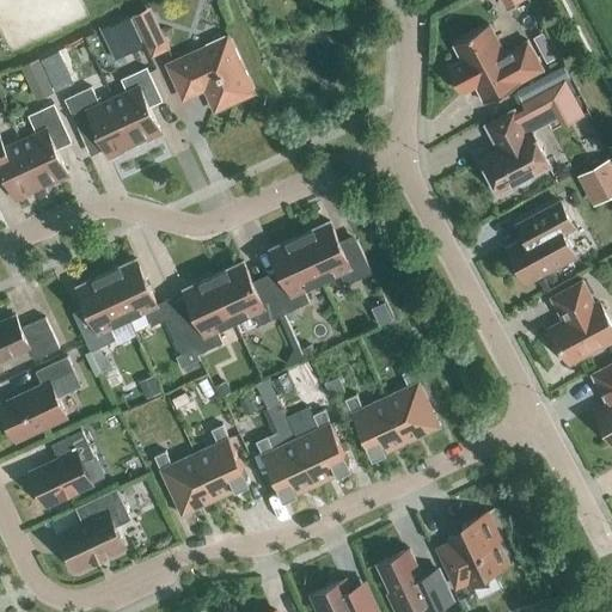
[(135,22),(145,43),(152,57),(170,49),(153,13),(135,22)]
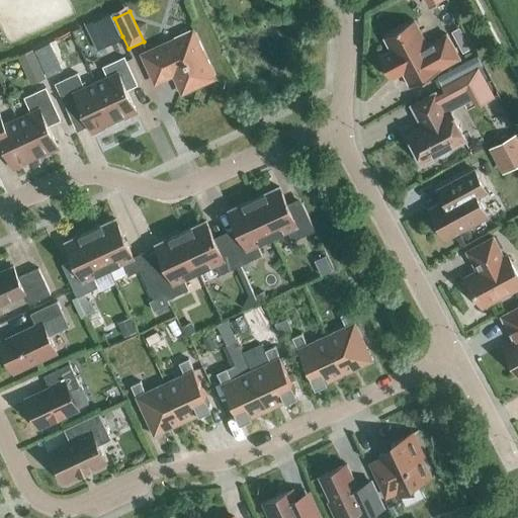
[(119,35),(110,15),(92,23),(102,44),(119,35)]
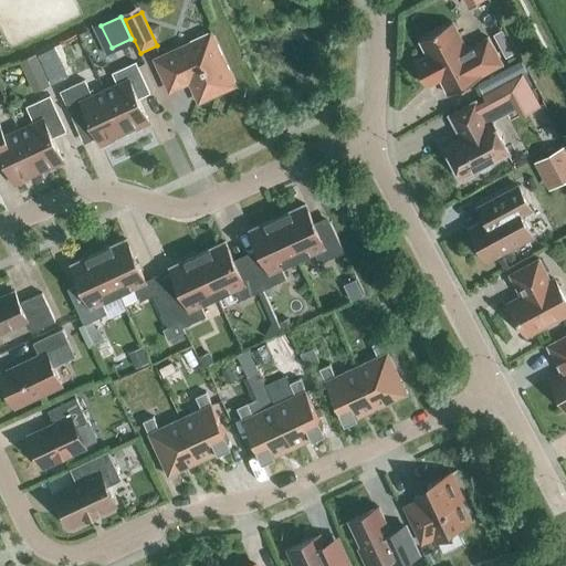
[(467,50),(452,22),(419,40),(428,56),(415,63),(427,86),(440,80),(449,95),(482,77),(481,76),(503,64),(489,38),(467,50)]
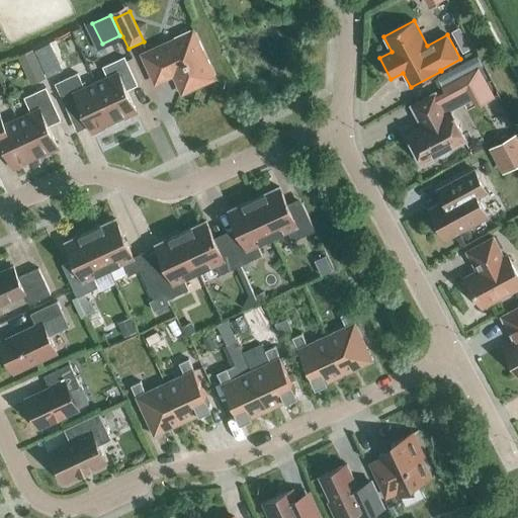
[(212,78),(192,33),(145,56),(156,81),(175,73),(183,91),(212,78)]
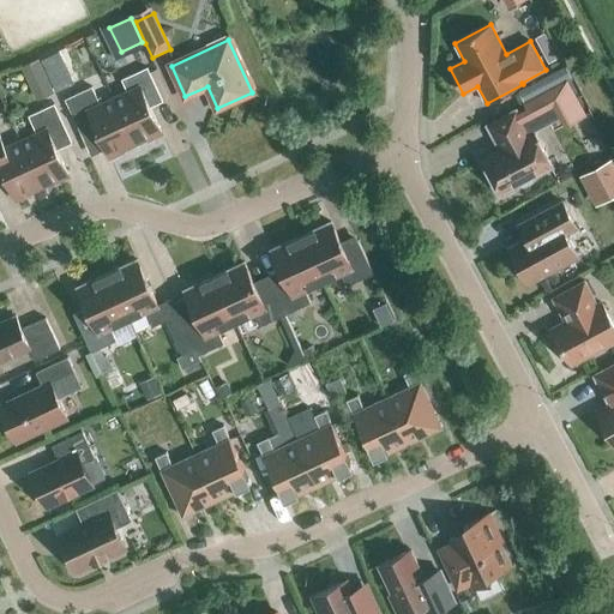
[(40,60),(48,77),(52,85),(68,78),(56,53),(40,60)]
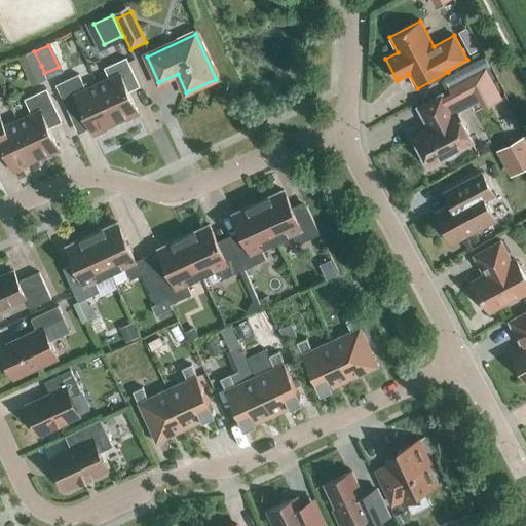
[(26,73),(41,66),(34,51),(19,59),(26,73)]
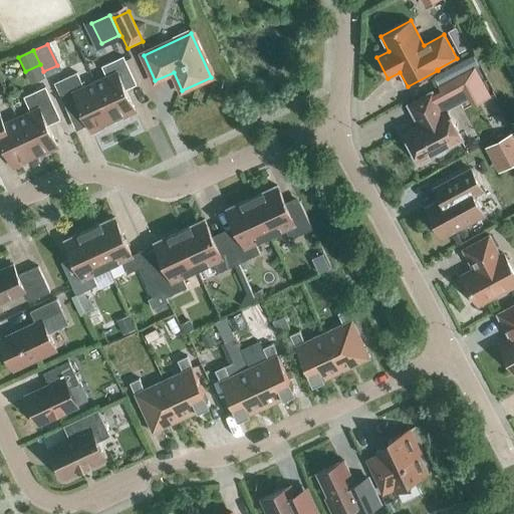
[(95,82),(112,119),(123,114),(124,117),(136,111),(125,89),(137,84),(123,57),(102,66),(106,76),(95,82)]
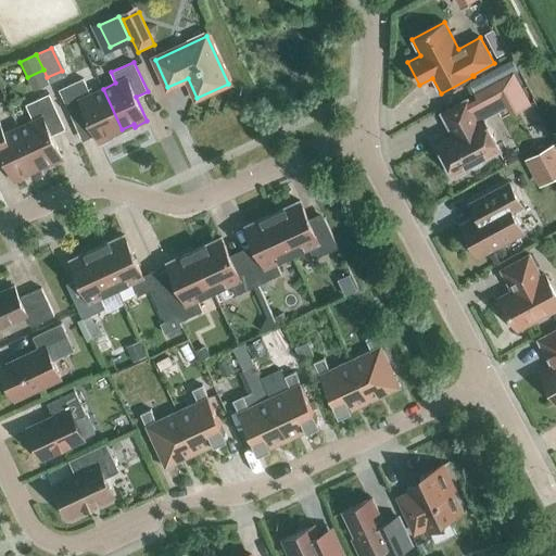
[(513,73),(475,93),(480,104),(500,95),(512,115),(530,104),(513,73)]
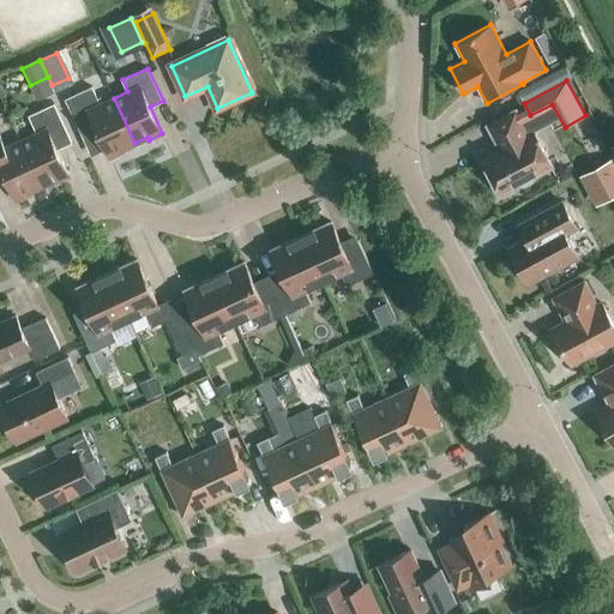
[(134,143),(114,98),(100,104),(92,88),(65,100),(91,156),(106,150),(109,158),(124,151),(121,149),(134,143)]
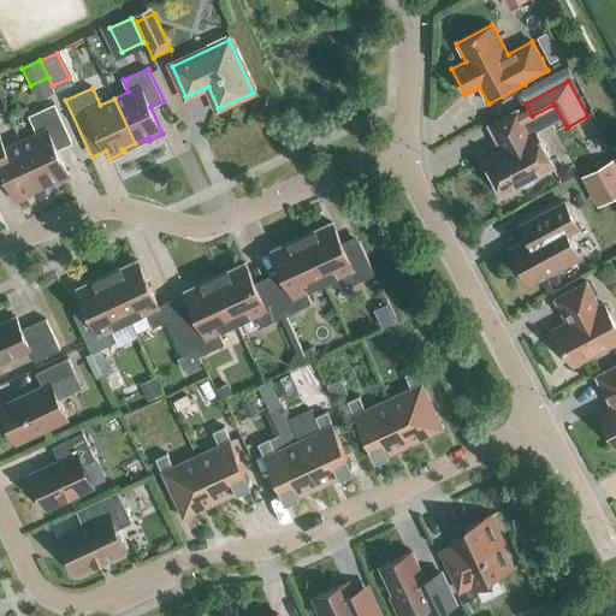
[(22,141),(42,185),(54,181),(55,183),(70,177),(58,150),(72,143),(54,105),(29,117),(37,134),(22,141)]
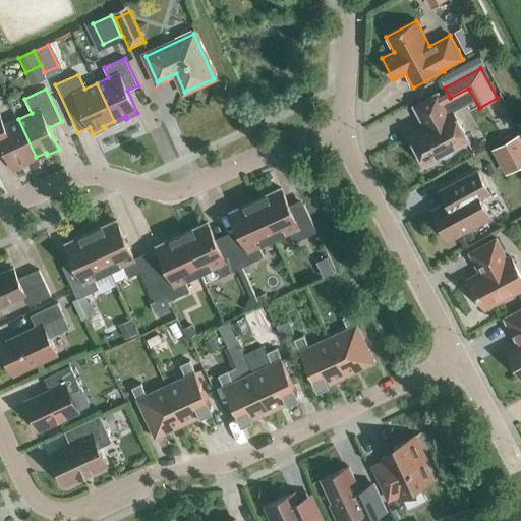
[(448,113),(438,95),(414,107),(425,127),(411,134),(409,134),(426,165),(426,164),(441,157),(445,157),(452,154),(454,149),(467,141),(468,142),(452,112),(448,113)]
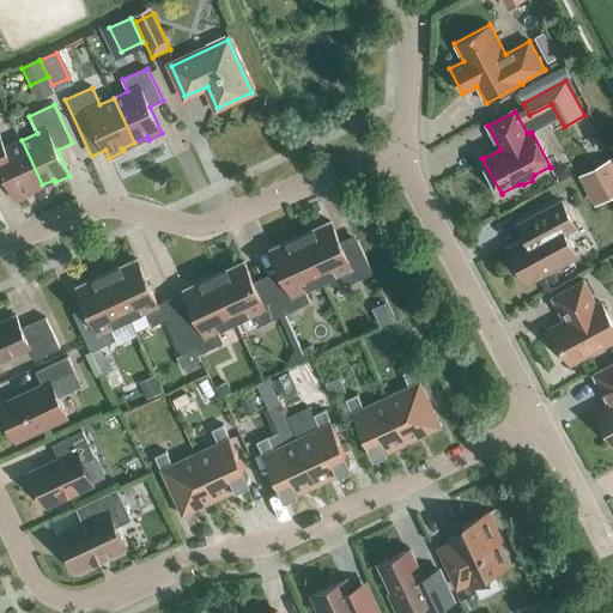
[(42,184),(22,140),(5,149),(0,137),(0,176),(5,174),(17,200),(30,194),(29,190),(42,184)]
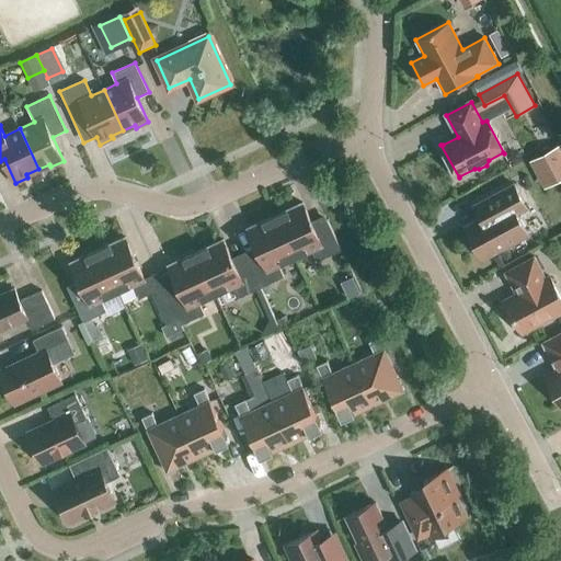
[(560,179),(560,149),(559,145),(528,161),(544,189),(560,179)]
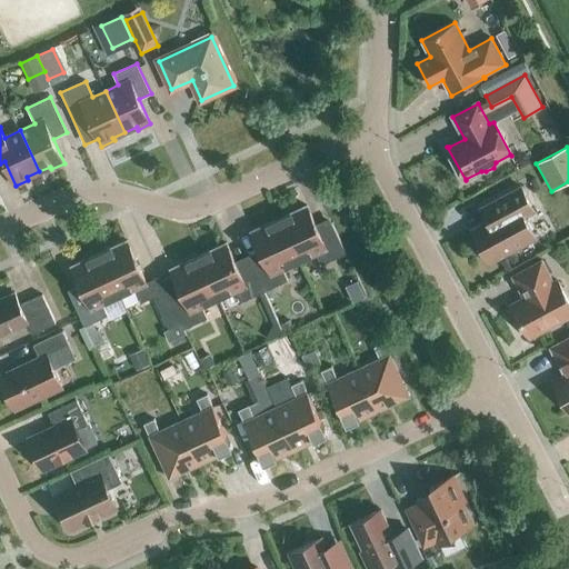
[(489,262),(536,238),(525,218),(535,212),(520,187),(481,208),(488,221),(472,230),(489,262)]
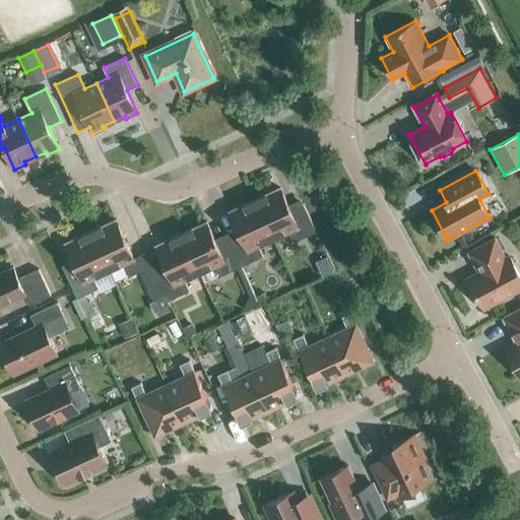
[(255,200),(273,239),(288,232),(294,242),(316,232),(304,204),(290,210),(280,188),(255,200)]
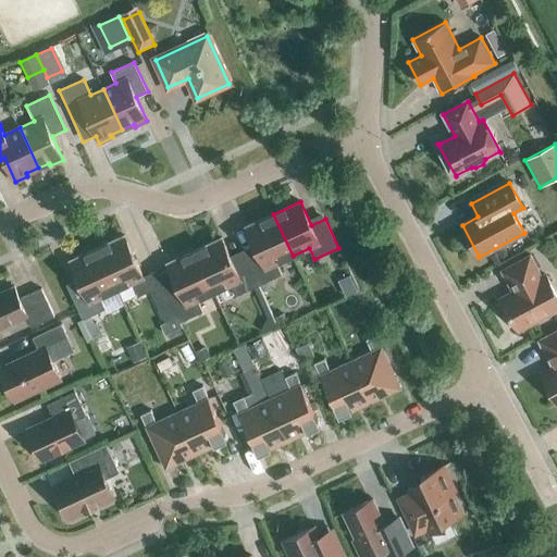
[(276,263),(293,256),(273,214),(247,226),(258,250),(245,256),(259,285),(282,275),(276,263)]
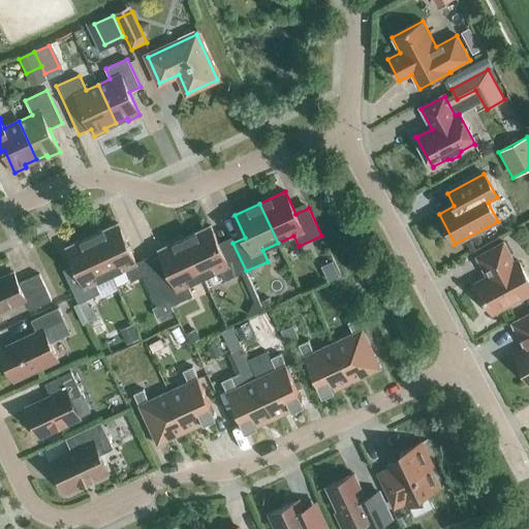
[(170,306),(150,261),(148,257),(136,263),(118,224),(92,236),(111,275),(124,269),(130,282),(143,276),(157,307),(152,309),(156,318),(173,311),(170,306)]
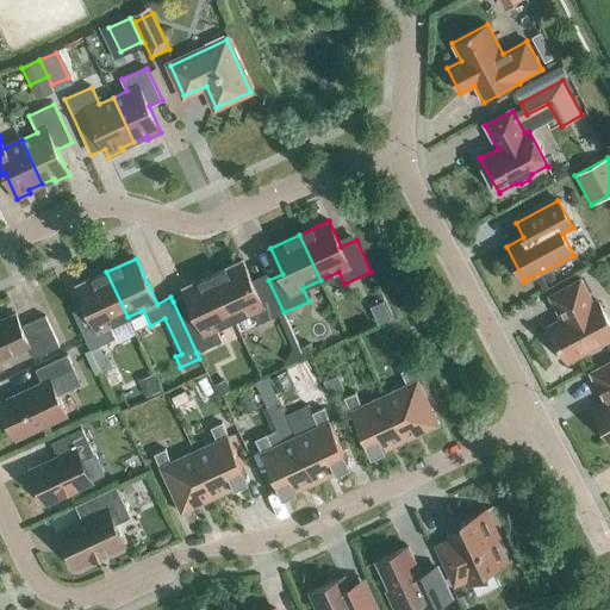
[(284,312),(268,280),(254,287),(242,261),(213,275),(234,319),(253,311),(259,324),(284,312)]
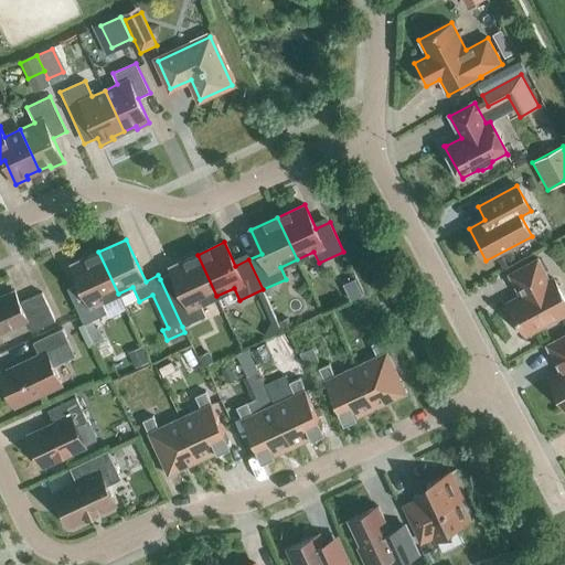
[(102,301),(118,294),(98,252),(72,265),(83,288),(70,295),(84,324),(107,313),(102,301)]
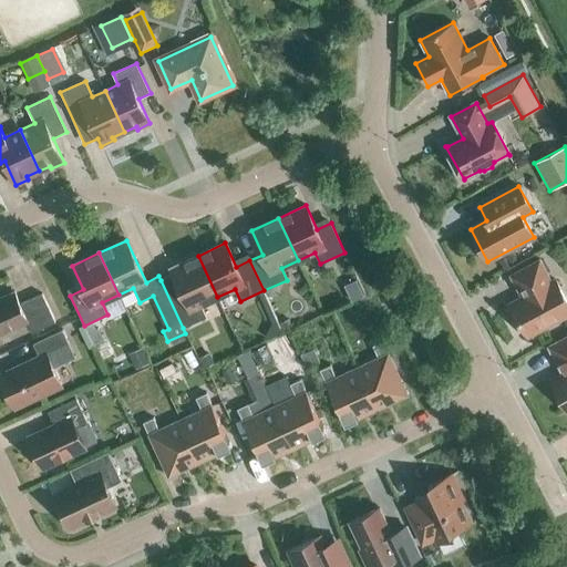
[(200,306),(217,297),(198,256),(171,268),(173,274),(161,280),(183,328),(206,317),(200,306)]
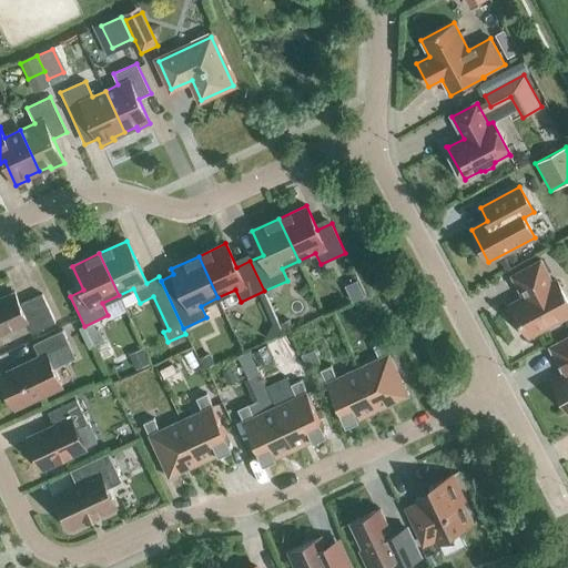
[(553,283),(540,261),(511,276),(524,298),(511,305),(528,336),(567,314),(567,301),(557,281),(553,283)]
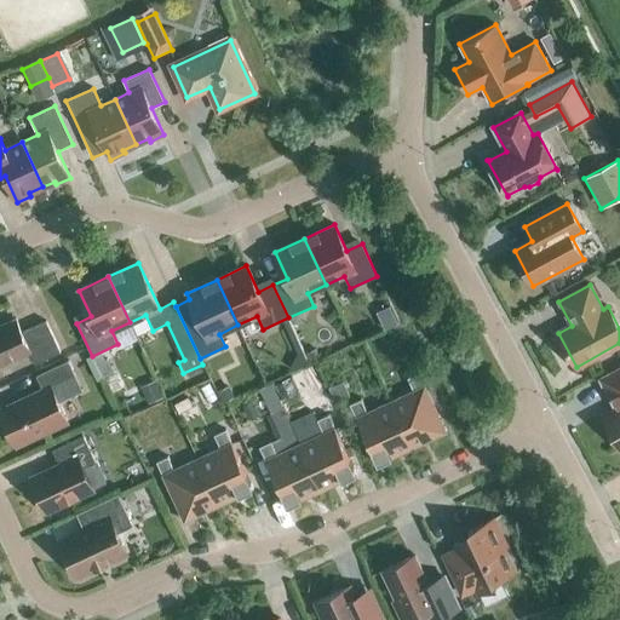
[(22,333),(16,320),(0,326),(0,367),(30,354),(35,365),(61,352),(46,321),(22,333)]
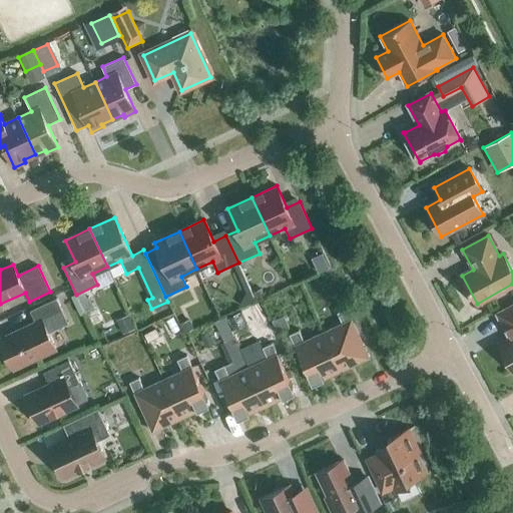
[(261,290),(252,293),(257,302),(265,299),(261,290)]
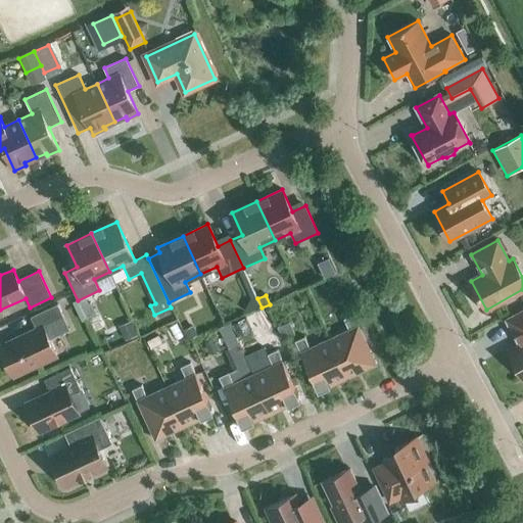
[(0,347),(13,376),(57,355),(49,339),(69,330),(57,304),(31,317),(37,329),(0,345),(0,347)]
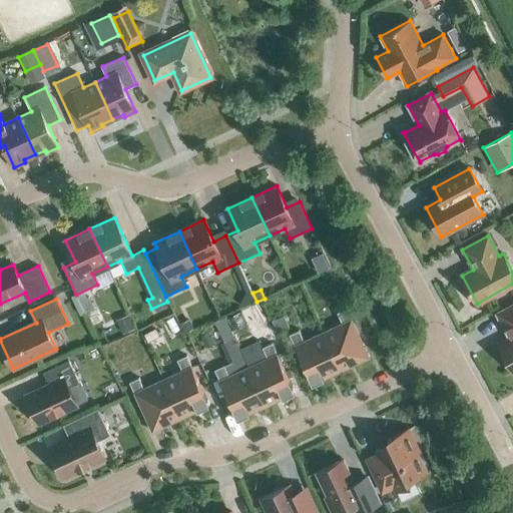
[(512,305),(499,313),(512,339),(500,346),(512,370),(512,305)]
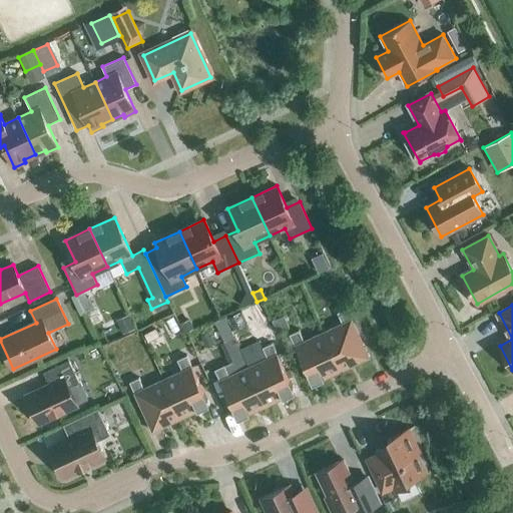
[(323,333),(341,371),(369,358),(347,309),(337,313),(342,324),(323,333)]
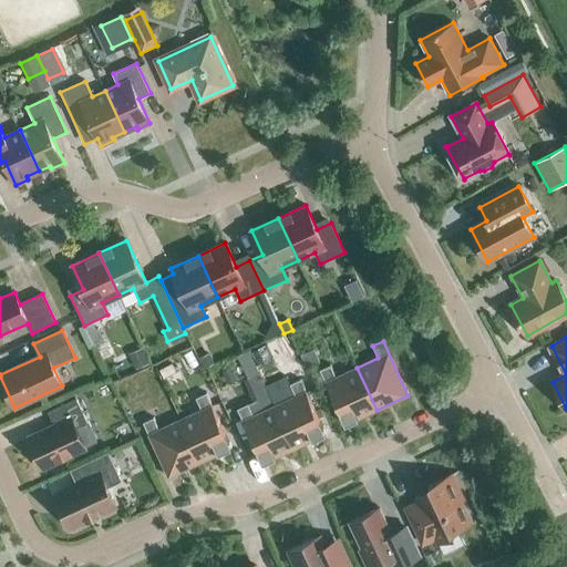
[(267,347),(255,353),(261,367),(275,360),(267,347)]
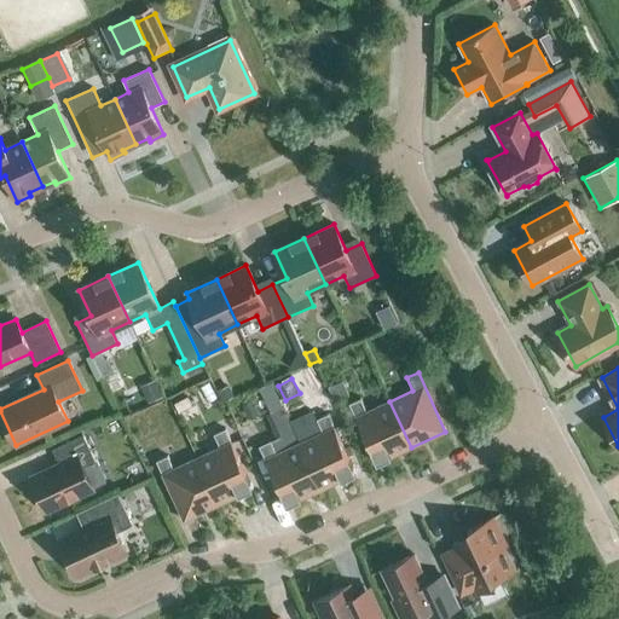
[(178,412),(192,406),(187,397),(173,404),(178,412)]
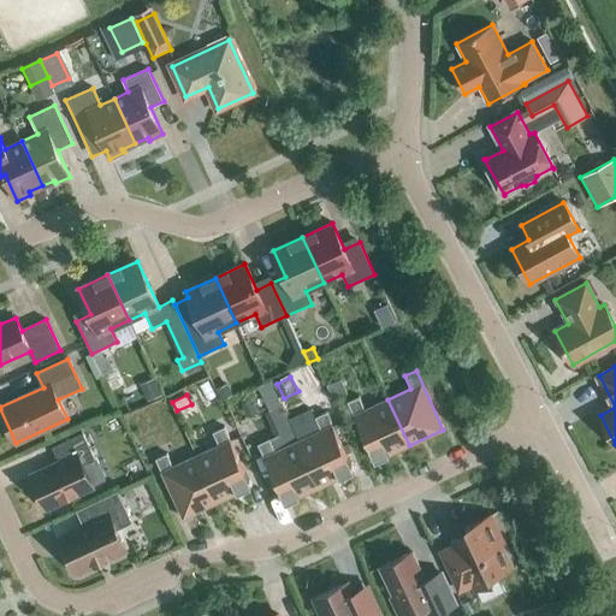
[(409,445),(388,400),(365,409),(359,397),(347,402),(374,461),(409,445)]
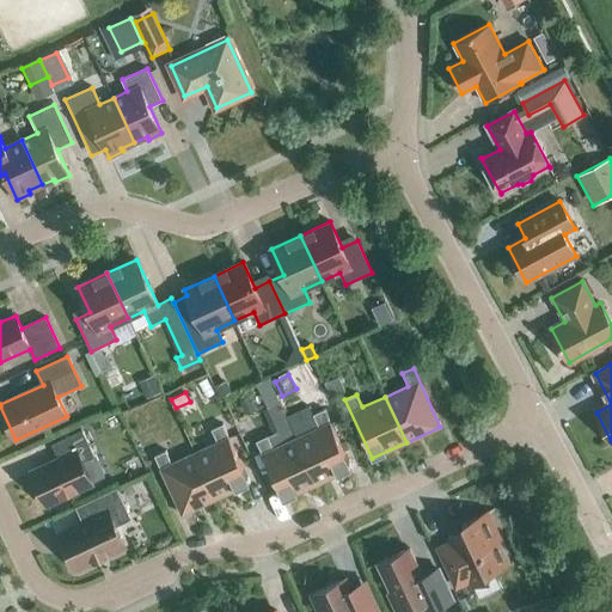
[(252,401),(248,403),(245,398),(239,402),(245,415),(257,409),(252,401)]
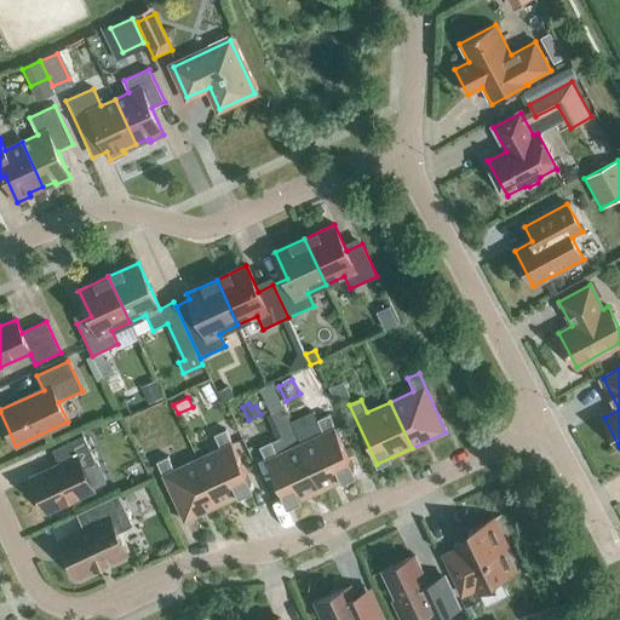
[(299,443),(321,491),(356,475),(328,414),(316,420),(322,434),(299,443)]
